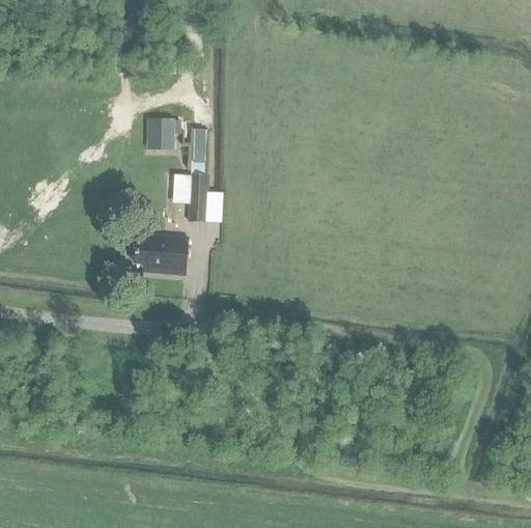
[(180,119),(174,119),(174,118),(146,117),(146,138),(174,139),(174,133),(180,133),(180,119)]
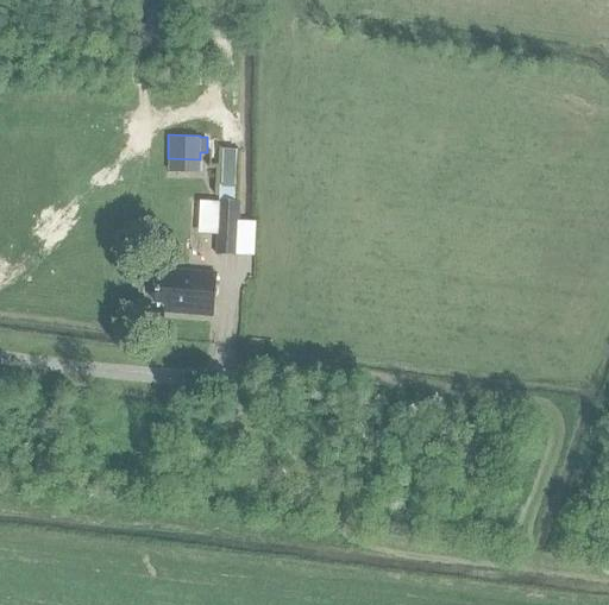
[(237,149),(223,147),(221,183),(236,183),(237,149)]
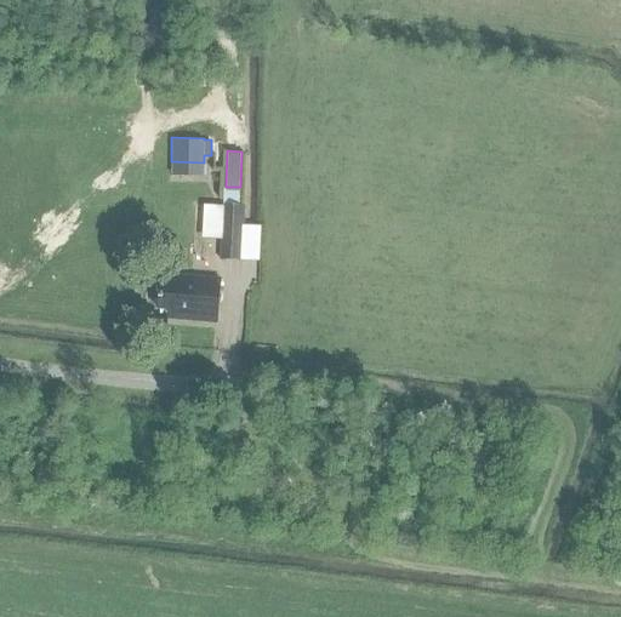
[(220,258),(241,260),(244,204),(222,203),(220,258)]
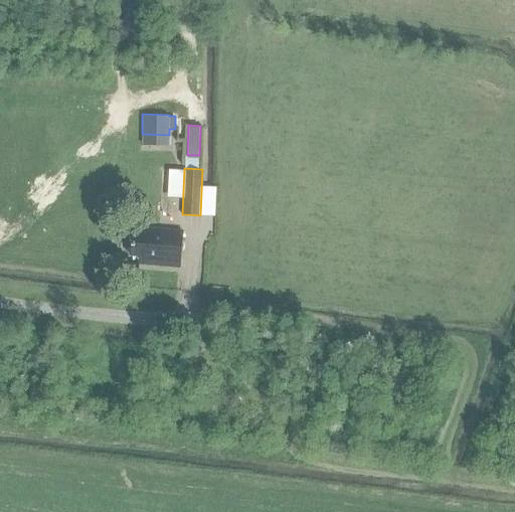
[(204,212),(224,212),(224,184),(204,183),(204,212)]
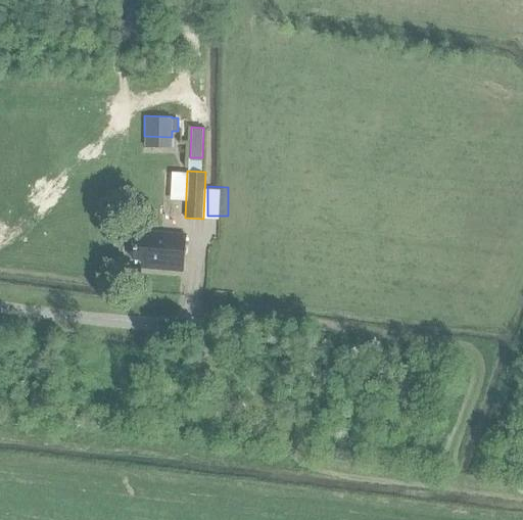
[(140,268),(182,271),(186,235),(140,230),(140,238),(135,237),(133,260),(141,260),(140,268)]
